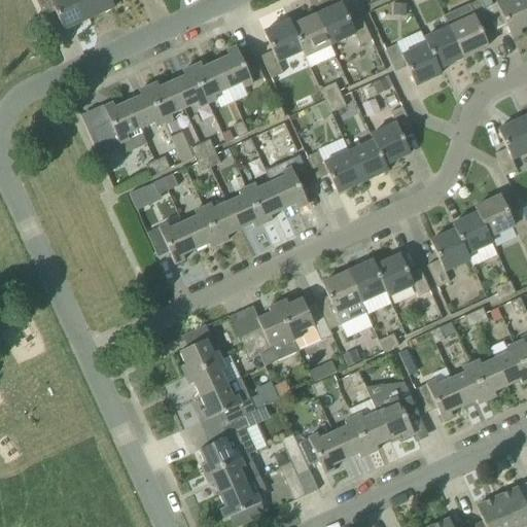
[(49,0),(35,0),(43,18),(56,12),(64,30),(89,19),(79,0),(50,0),(49,1),(49,0)]
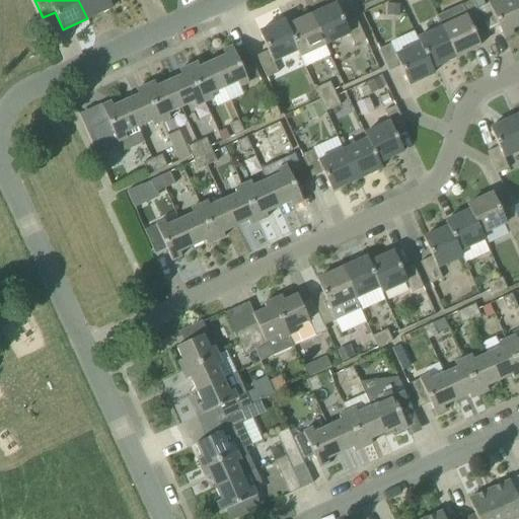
[(108,0),(78,0),(87,18),(113,7),(109,1),(108,0)]
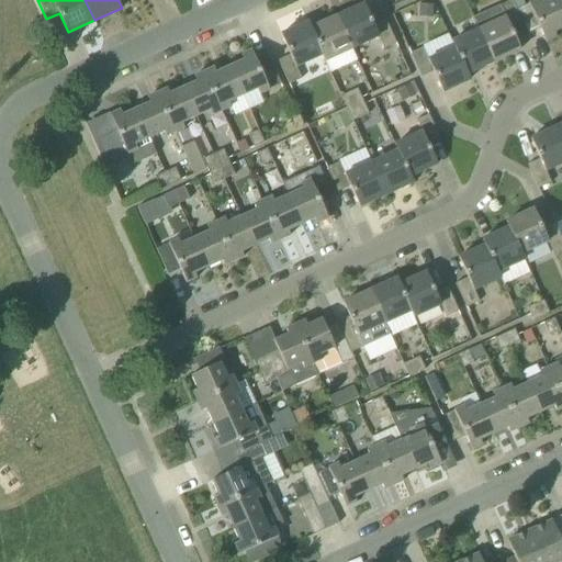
[(512,31),(524,25),(516,9),(513,0),(501,6),(506,18),(480,30),(494,62),(520,49),(512,31)]
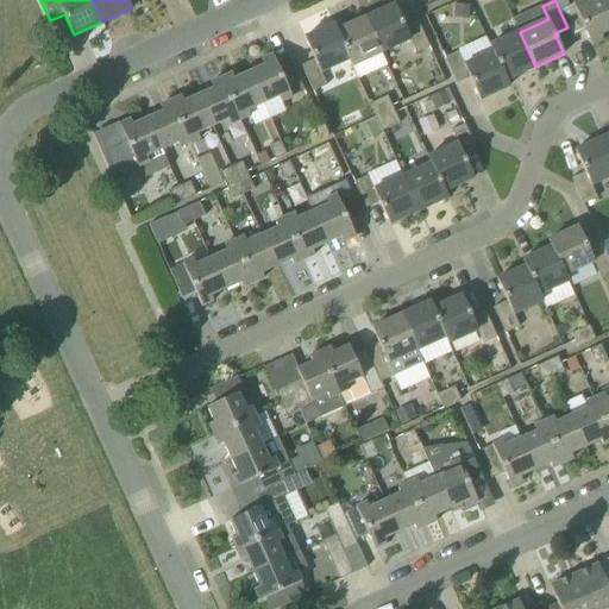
[(601,36),(608,31),(608,14),(602,0),(595,0),(584,5),(582,0),(578,0),(569,5),(566,0),(556,0),(567,27),(572,37),(585,31),(591,46),(603,41),(601,36)]
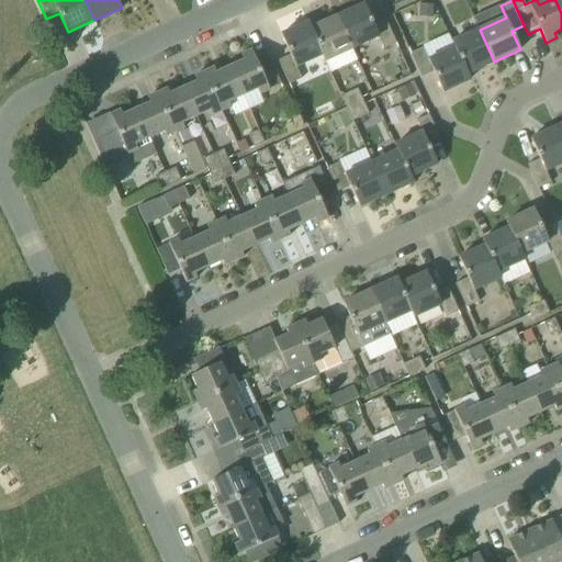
[(396,43),(385,19),(373,24),(364,4),(338,17),(352,48),(378,36),(383,49),(396,43)]
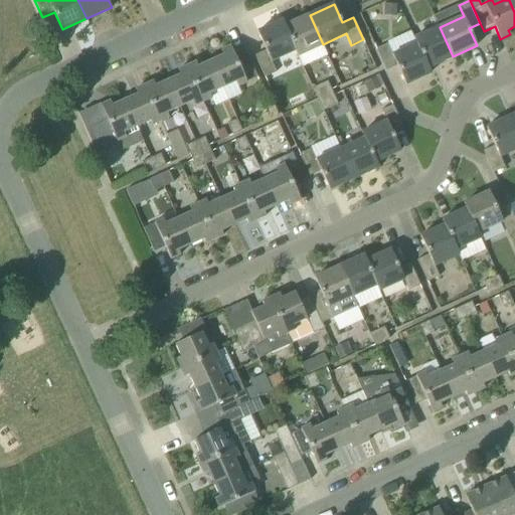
[(384,4),(384,15),(396,16),(397,5),(384,4)]
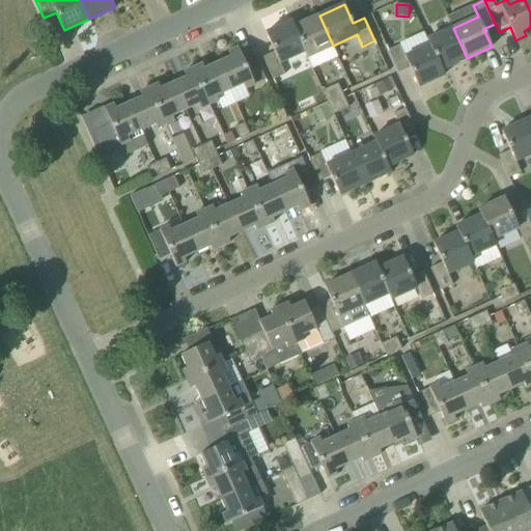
[(319,16),(294,27),(305,51),(304,51),(307,57),(333,46),(319,16)]
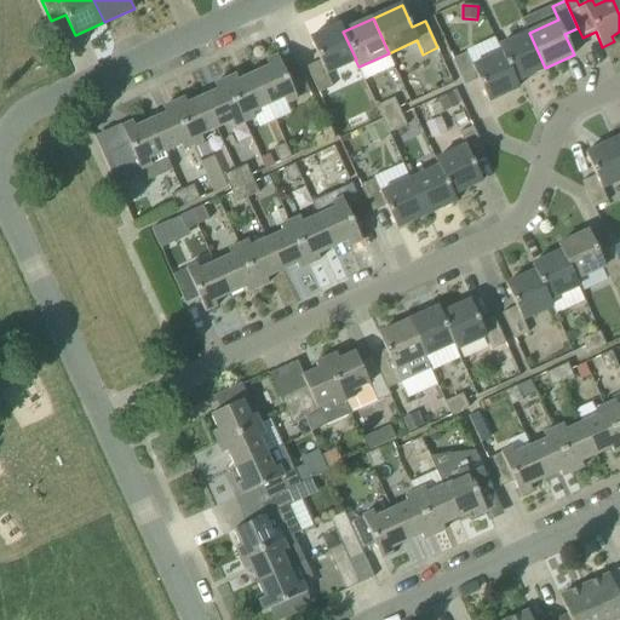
[(356,59),(343,32),(340,24),(310,39),(320,61),(306,67),(319,93),(332,87),(326,73),(355,59),(356,59)]
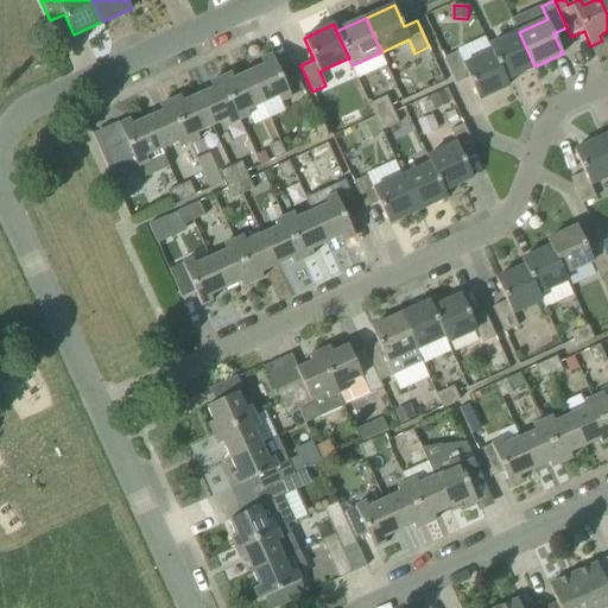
[(519,32),(491,45),(489,46),(492,54),(493,52),(506,80),(534,67),(519,32)]
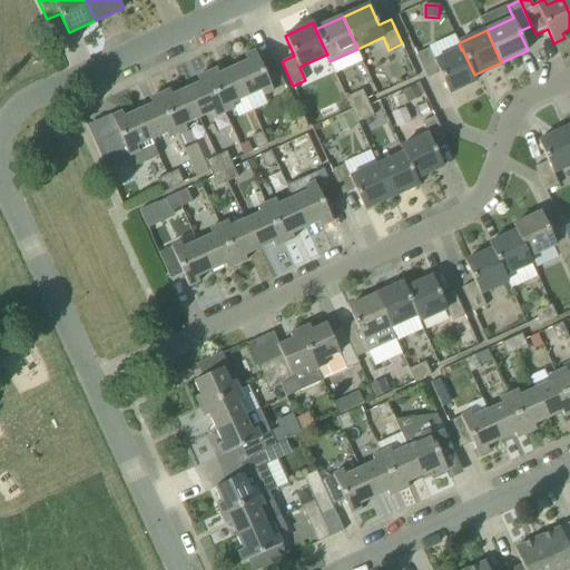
[(429,48),(416,55),(428,79),(440,72),(449,94),(477,80),(474,75),(462,49),(461,50),(435,61),(429,48)]
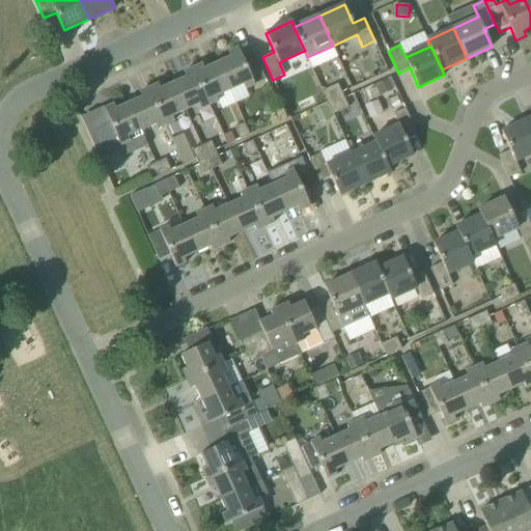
[(245,89),(266,80),(255,56),(244,61),(238,48),(228,52),(230,57),(218,63),(230,90),(243,84),(245,89)]
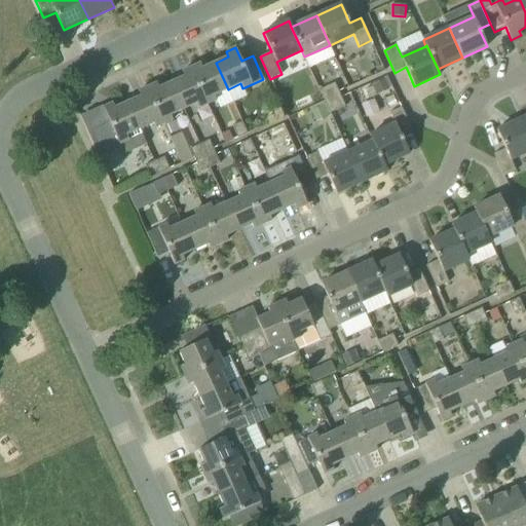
[(228,89),(216,63),(202,69),(200,64),(191,68),(208,104),(216,100),(214,96),(228,89)]
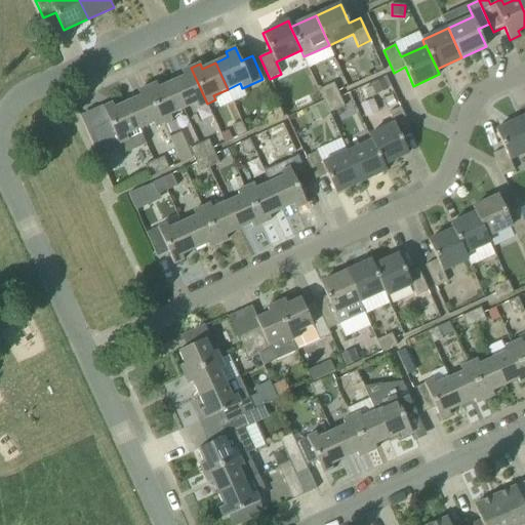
[(207,104),(191,68),(182,72),(184,76),(171,82),(184,109),(196,103),(198,108),(207,104)]
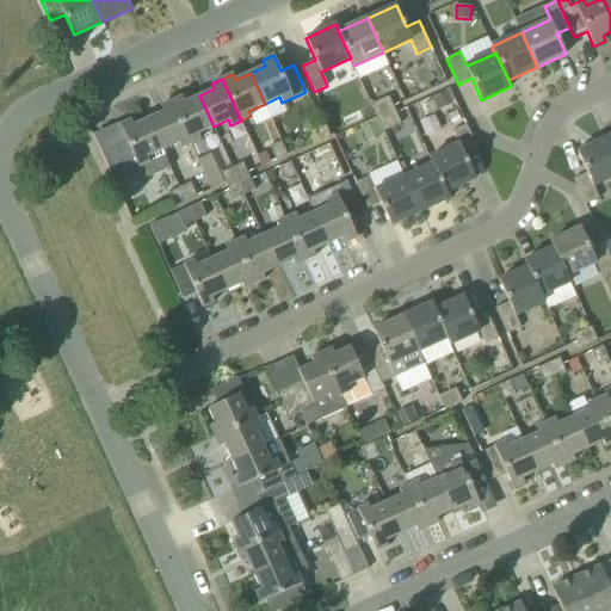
[(427,113),(451,104),(446,92),(432,98),(433,100),(424,105),(427,113)]
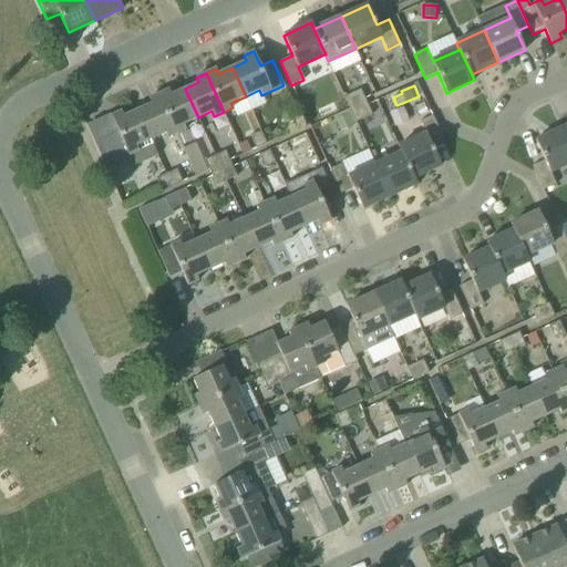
[(198,117),(185,89),(171,95),(168,90),(158,94),(176,133),(186,129),(184,124),(198,117)]
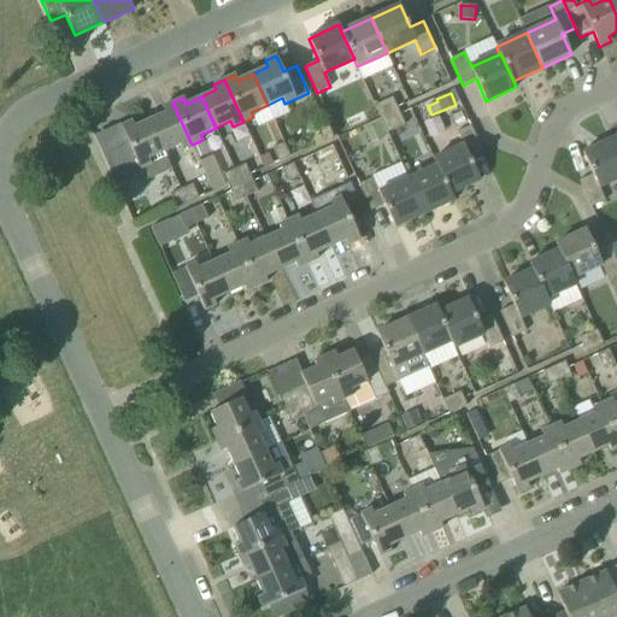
[(375,105),(381,118),(398,110),(392,97),(375,105)]
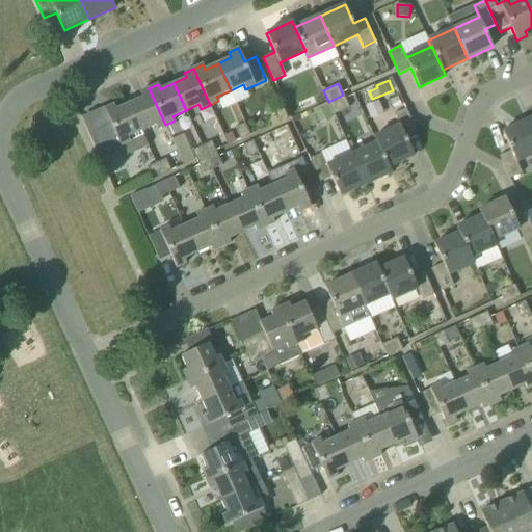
[(165,125),(149,88),(140,92),(142,98),(129,104),(141,130),(155,124),(157,129),(165,125)]
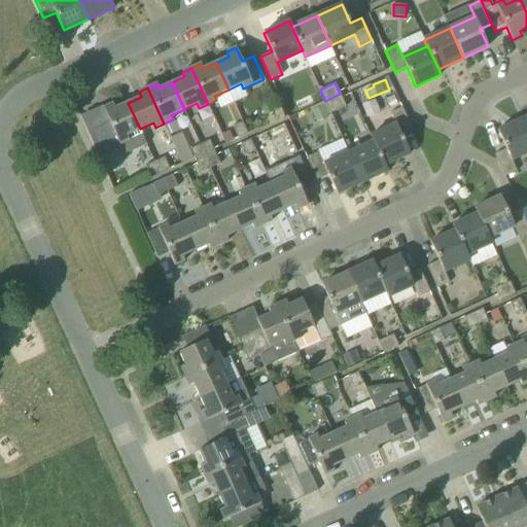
[(340,94),(325,101),(330,112),(346,105),(340,94)]
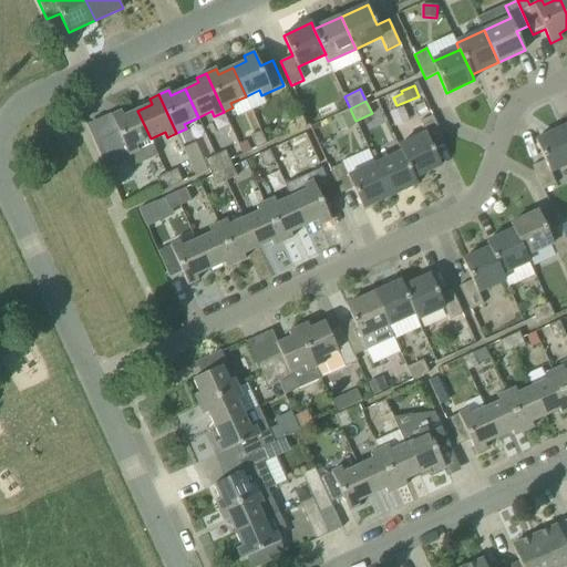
[(105,136),(116,160),(129,154),(129,155),(138,151),(136,145),(151,138),(137,111),(124,116),(122,111),(111,115),(119,131),(105,136)]
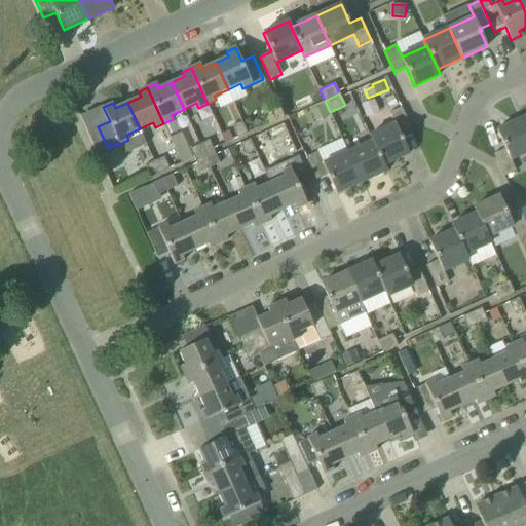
[(316,121),(328,116),(323,105),(311,110),(316,121)]
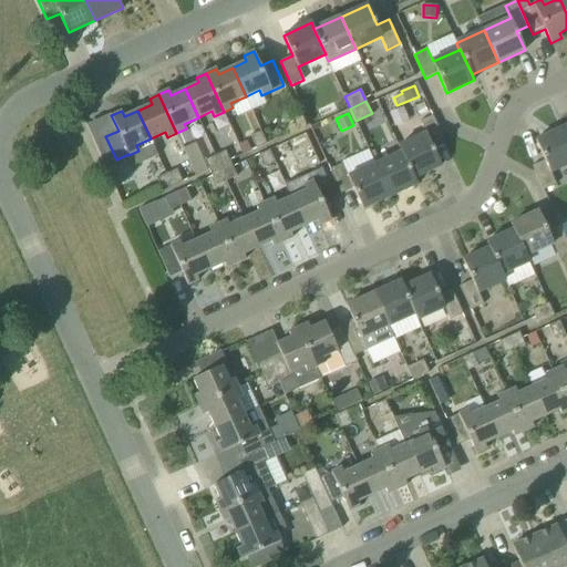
[(433,115),(420,121),(425,133),(399,145),(402,153),(403,153),(414,177),(441,165),(432,145),(444,140),(433,115)]
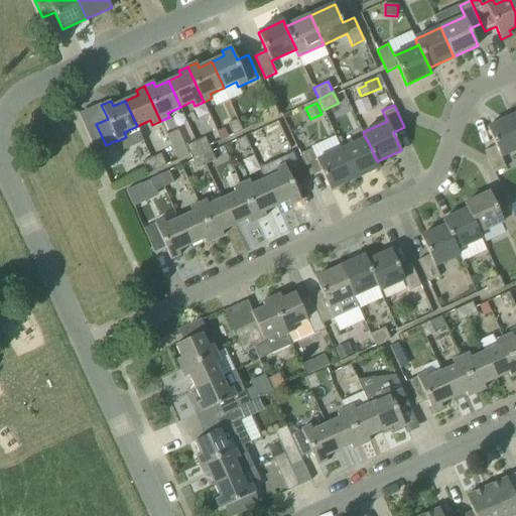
[(515,149),(515,125),(512,116),(487,128),(496,146),(484,151),(494,173),(505,168),(500,156),(515,149)]
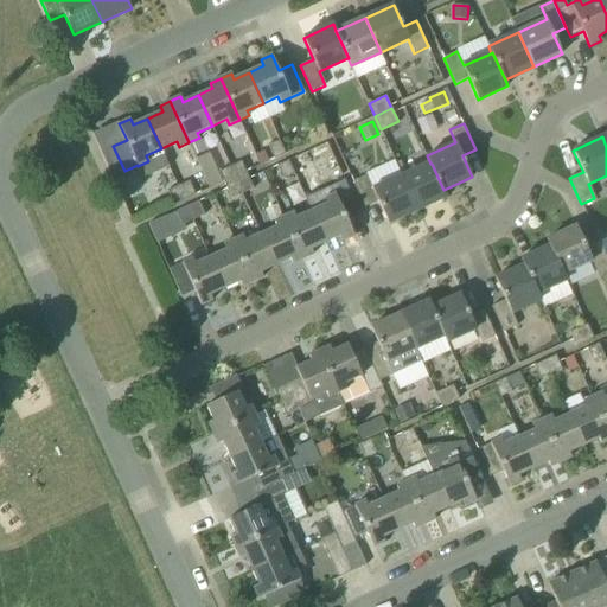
[(274,158),(285,153),(280,140),(268,145),(274,158)]
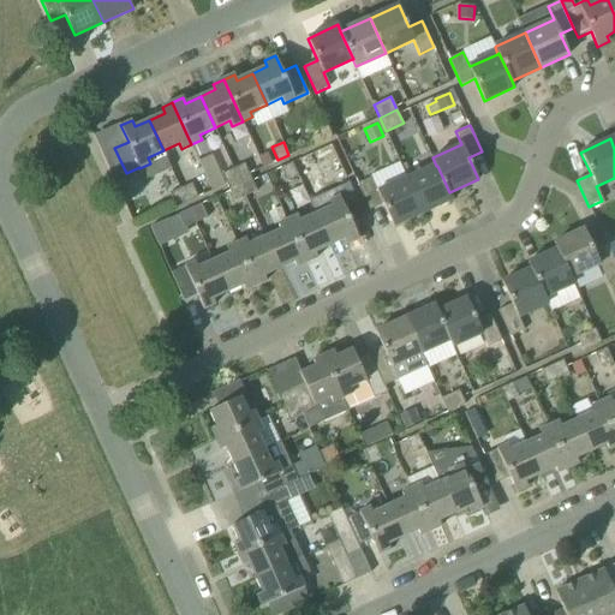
[(298,175),(293,162),(282,167),(287,180),(298,175)]
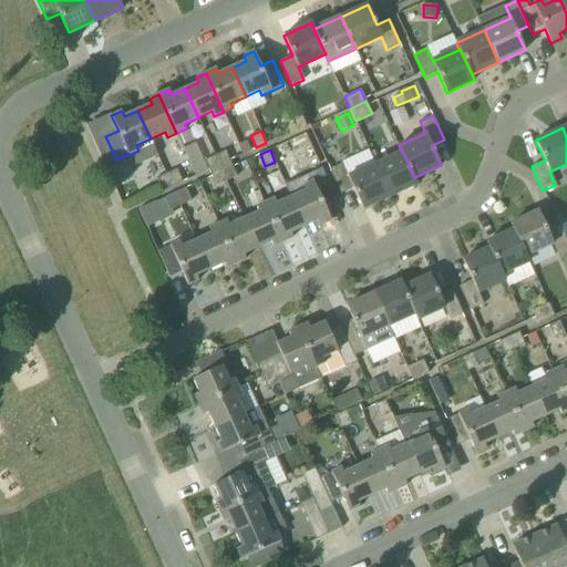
[(215,155),(220,168),(232,163),(226,151),(215,155)]
